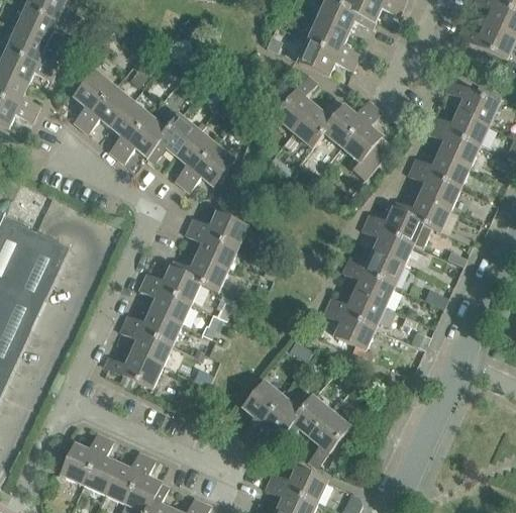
[(60,14),(66,2),(62,0),(29,0),(25,9),(74,31),(78,22),(60,14)]
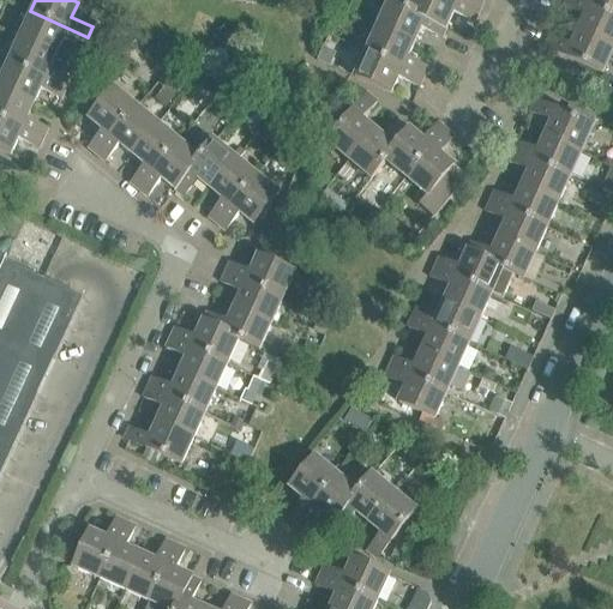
[(440,36),(445,23),(408,6),(396,0),(388,0),(376,24),(413,41),(420,26),(440,36)]
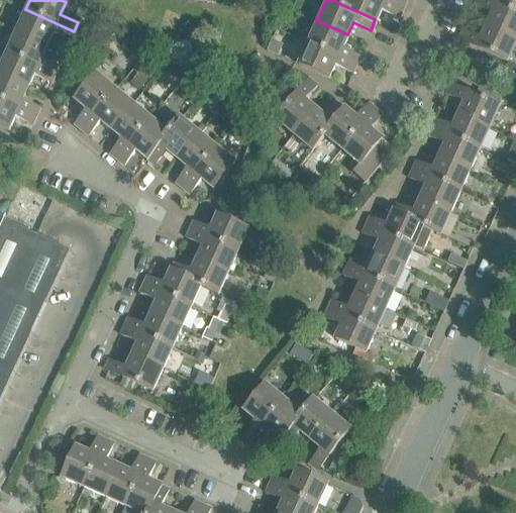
[(345,0),(343,5),(375,19),(381,8),(398,16),(402,7),(386,0),(345,0)]
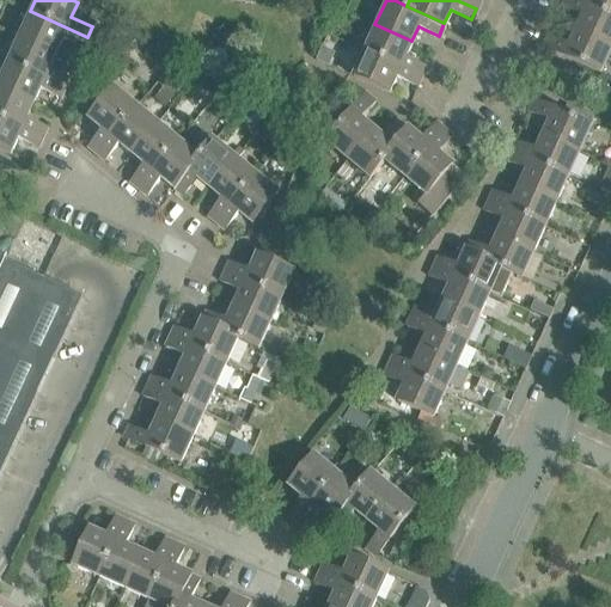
[(610,46),(610,44),(610,16),(576,0),(563,0),(561,5),(582,14),(576,30),(610,46)]
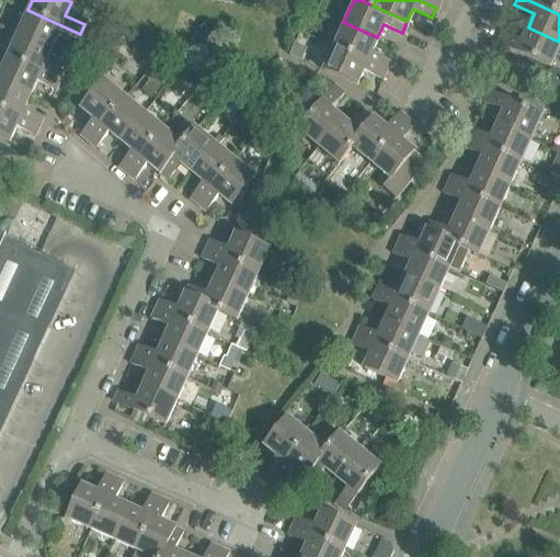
[(528,0),(559,14),(559,0),(528,0)]
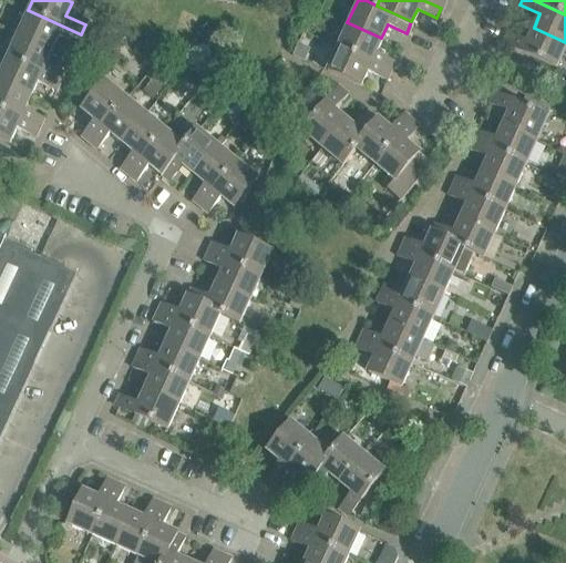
[(76,43),(81,34),(28,10),(18,33),(51,49),(57,34),(76,43)]
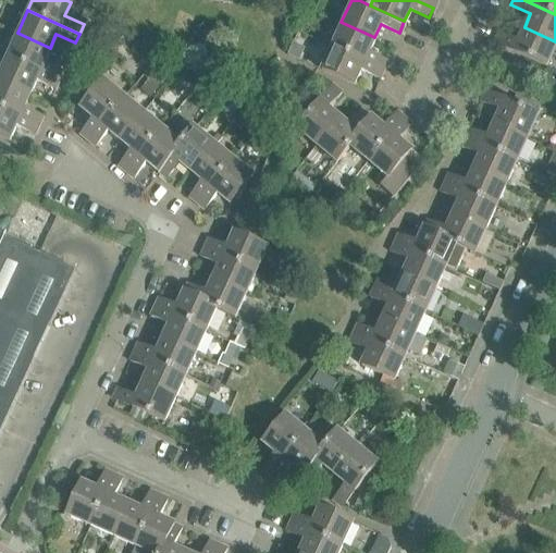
[(331,45),(383,68),(387,59),(369,50),(374,37),(341,22),(331,45)]
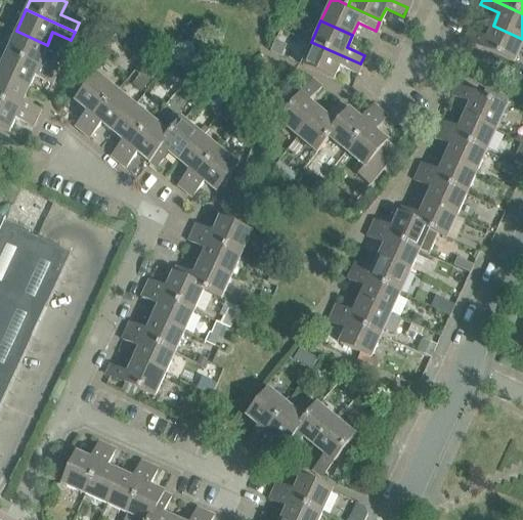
[(469,30),(465,39),(513,61),(522,39),(493,26),(487,38),(469,30)]
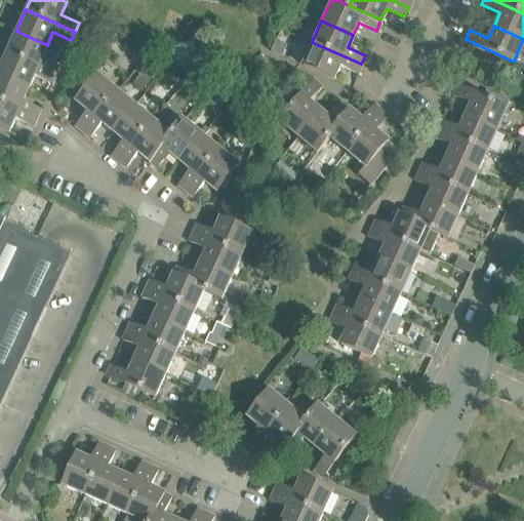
[(41,57),(47,45),(16,31),(6,51),(55,74),(59,66),(41,57)]
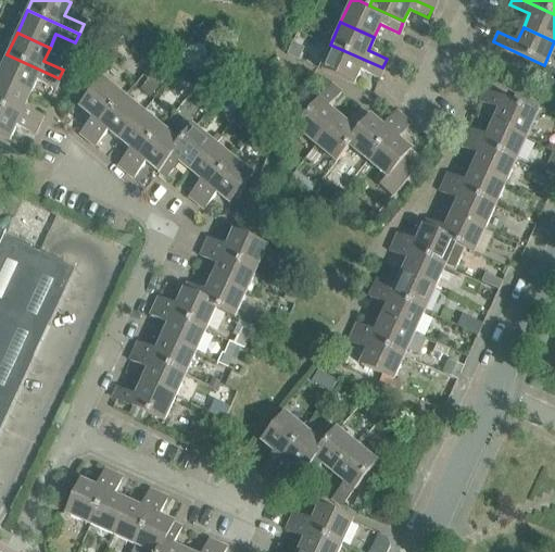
[(378,77),(382,67),(330,45),(319,69),(353,84),(360,69),(378,77)]
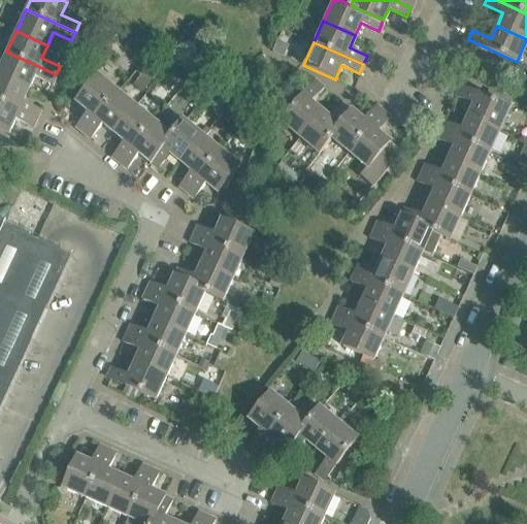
[(34,74),(52,83),(56,74),(6,52),(0,65),(0,74),(28,88),(34,74)]
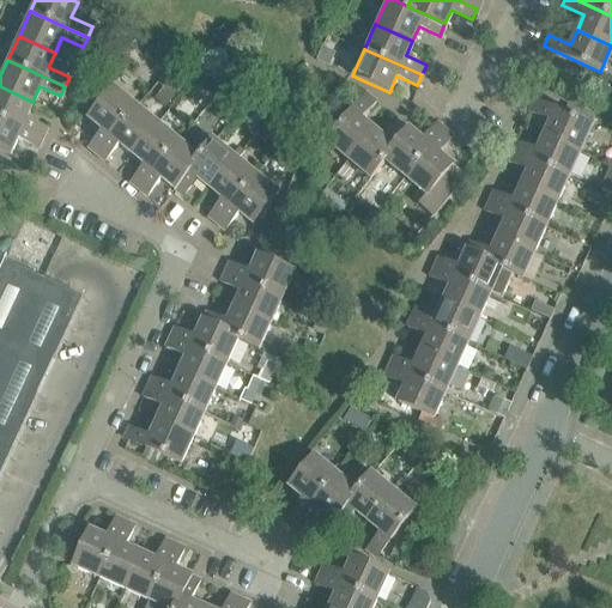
[(598,81),(609,87),(611,79),(611,77),(601,72),(598,81)]
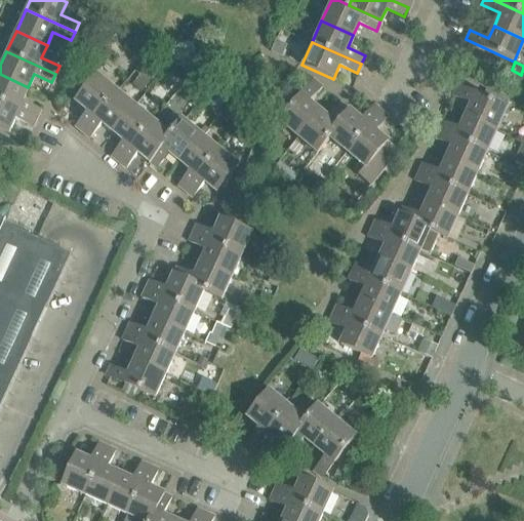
[(86,108),(73,124),(81,130),(116,88),(96,73),(75,98),(86,108)]
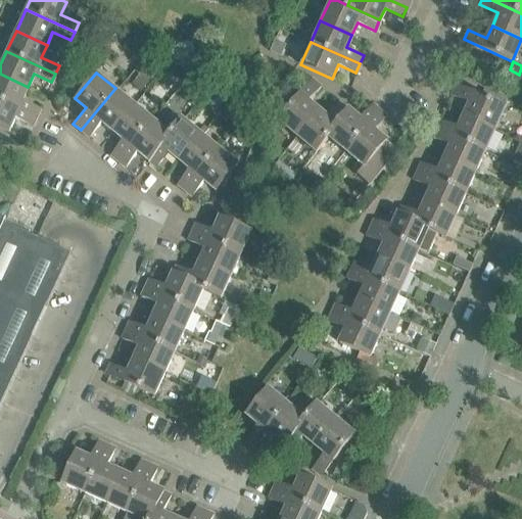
[(0,99),(36,116),(40,108),(21,100),(28,87),(0,74),(0,99)]
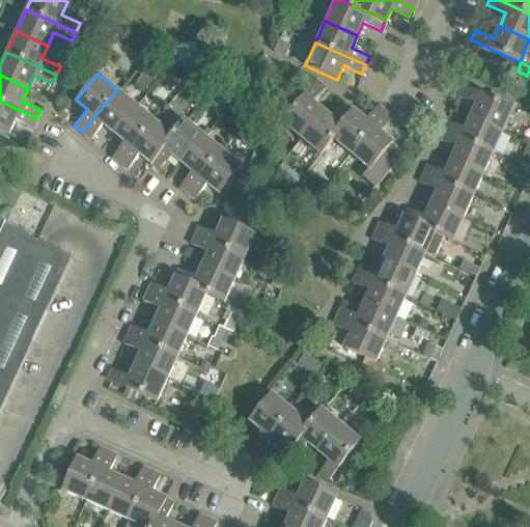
[(220,75),(210,88),(218,95),(229,82),(220,75)]
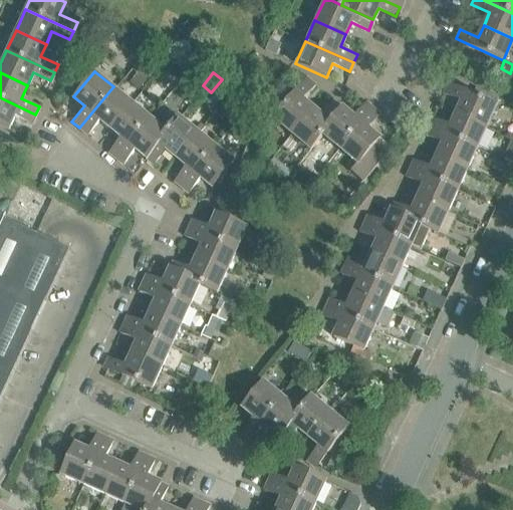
[(272,116),(291,132),(313,105),(302,96),(314,82),(305,75),(272,116)]
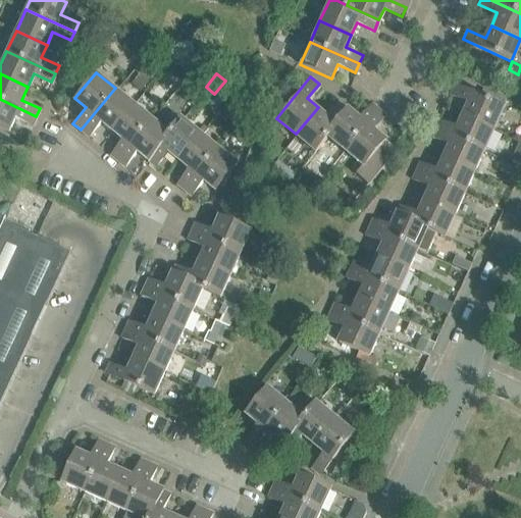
[(462,113),(493,127),(504,105),(456,84),(451,93),(468,101),(462,113)]
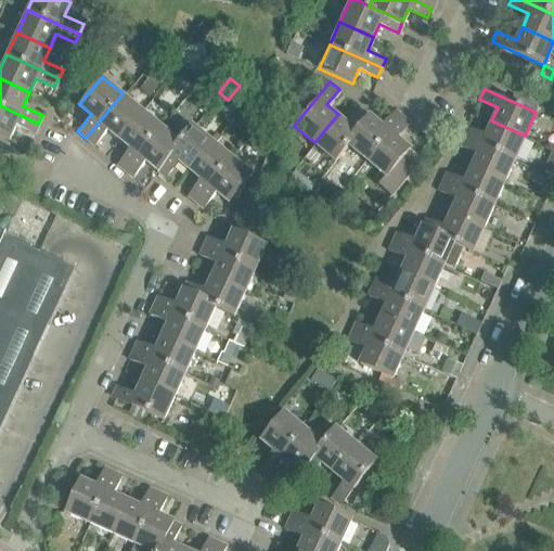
[(141,110),(123,93),(86,138),(93,144),(107,128),(118,137),(141,110)]
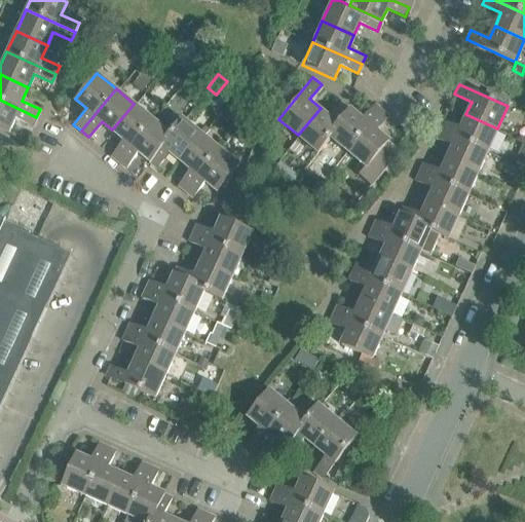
[(189,89),(184,96),(185,102),(191,107),(199,97),(189,89)]
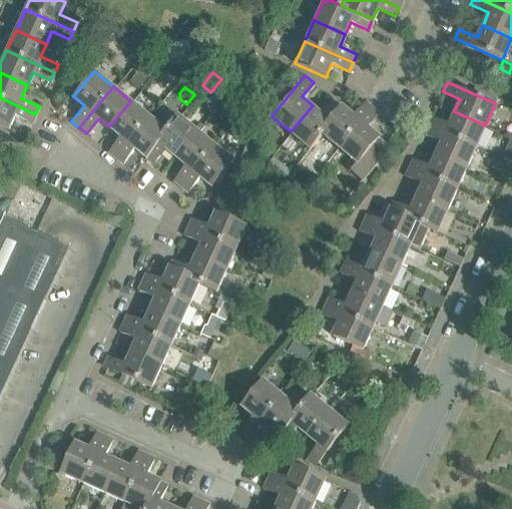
[(31,123),(35,114),(0,97),(0,124),(7,127),(13,115),(31,123)]
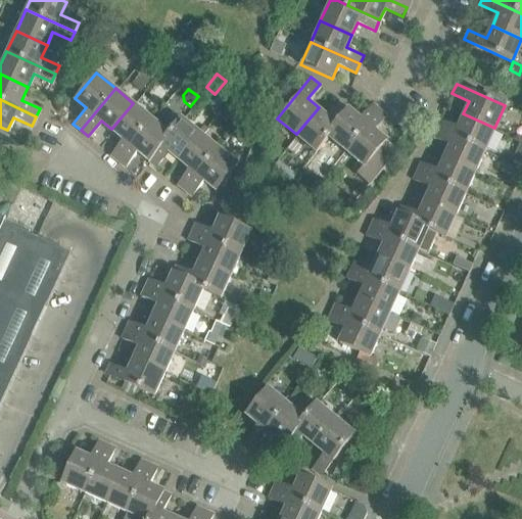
[(319,107),(296,134),(315,149),(327,135),(349,107),(341,101),(330,115),(319,107)]
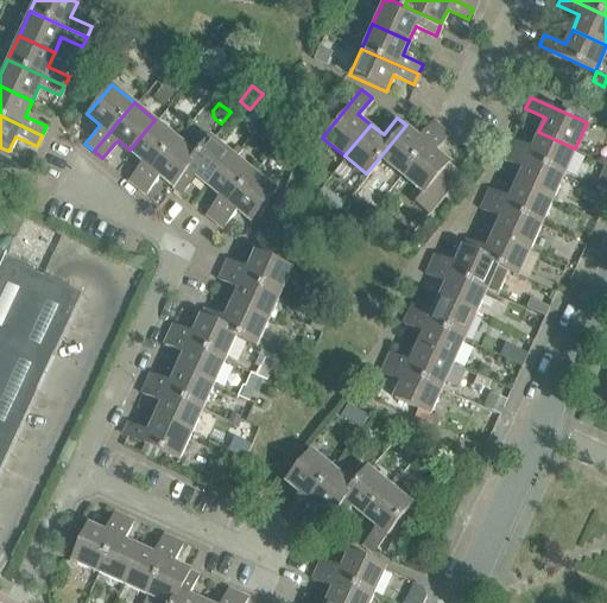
[(380,157),(400,173),(440,125),(431,118),(417,135),(406,125),(380,157)]
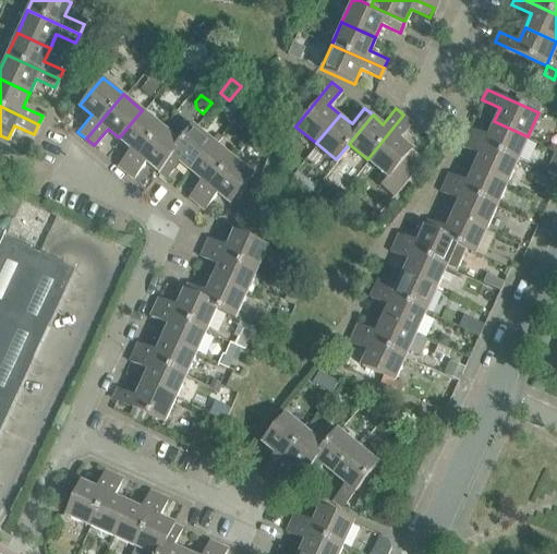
[(161,125),(142,110),(119,137),(130,147),(117,164),(124,170),(161,125)]
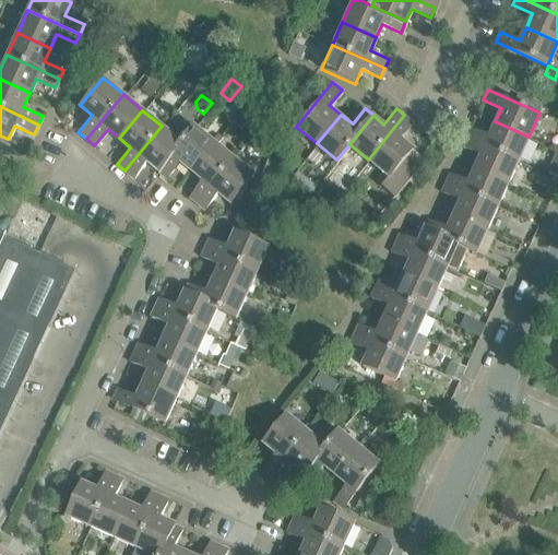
[(400,137),(412,121),(404,115),(368,160),(387,176),(380,184),(364,203),(377,214),(393,193),(415,167),(414,166),(411,163),(415,157),(407,152),(412,146),(400,137)]
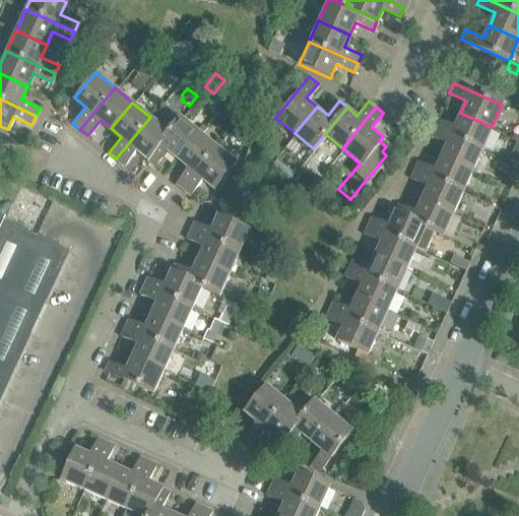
[(438,118),(434,127),(482,148),(492,127),(460,113),(455,125),(438,118)]
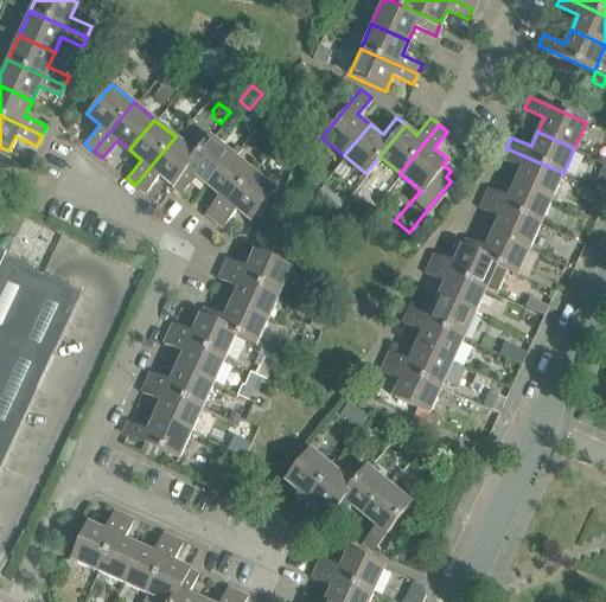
[(195,172),(206,183),(231,153),(210,135),(195,153),(170,183),(179,191),(195,172)]
